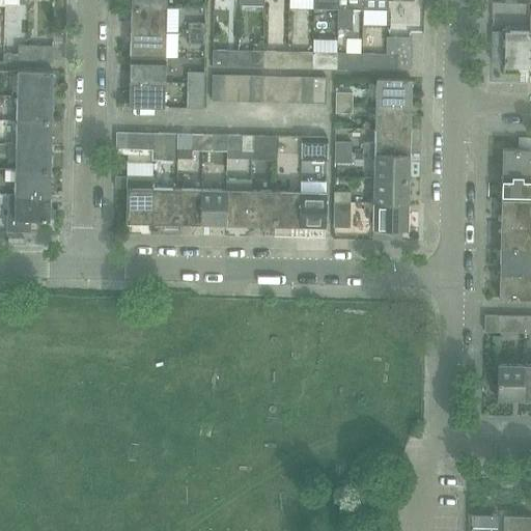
[(337,0),(337,27),(352,27),(353,9),(362,9),(362,0),(337,0)]
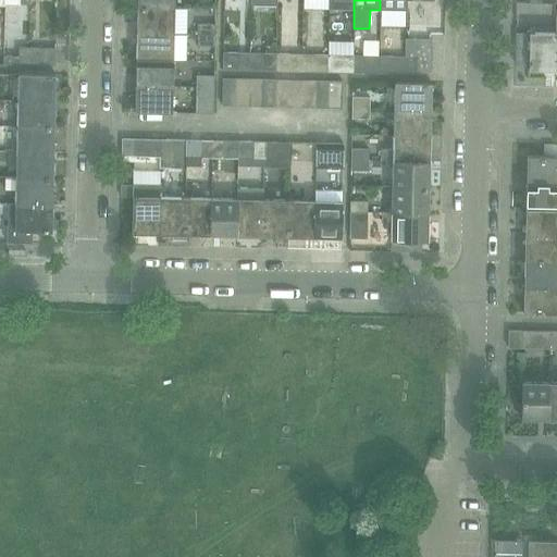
[(380,0),(380,10),(407,11),(406,0),(380,0)]
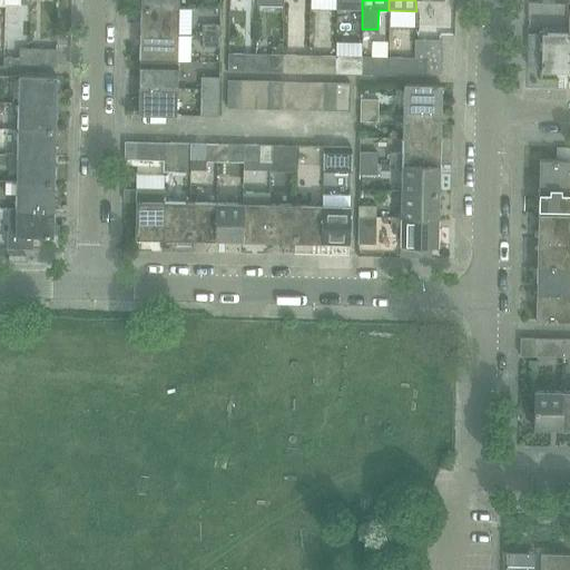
[(140,7),(139,33),(177,35),(177,8),(140,7)]
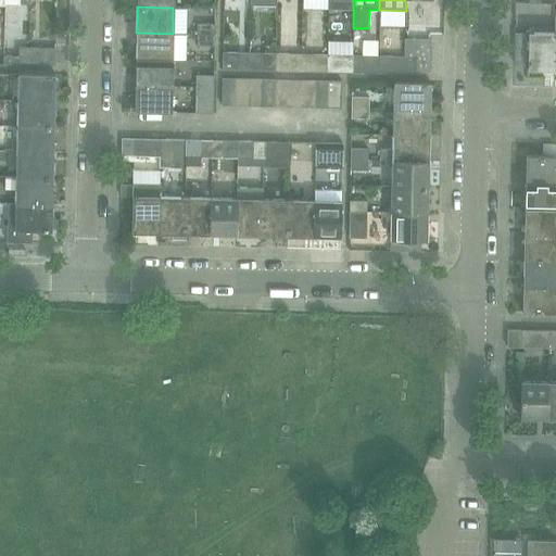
[(297,9),(295,37),(316,38),(317,10),(297,9)]
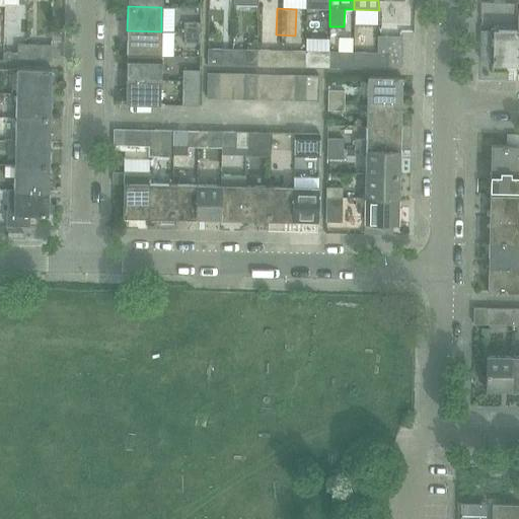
[(183,22),(183,31),(201,32),(201,22),(183,22)]
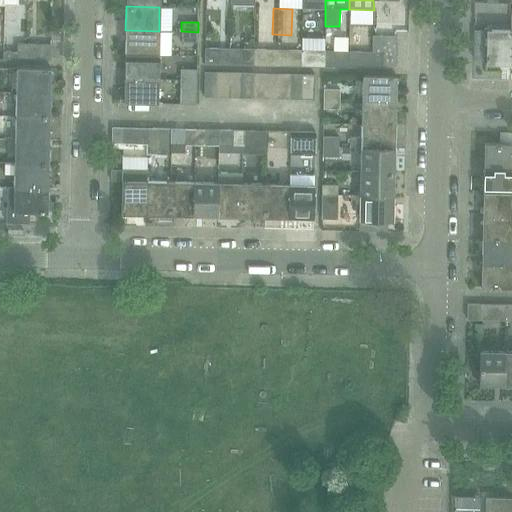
[(125,30),(125,54),(158,54),(159,31),(125,30)]
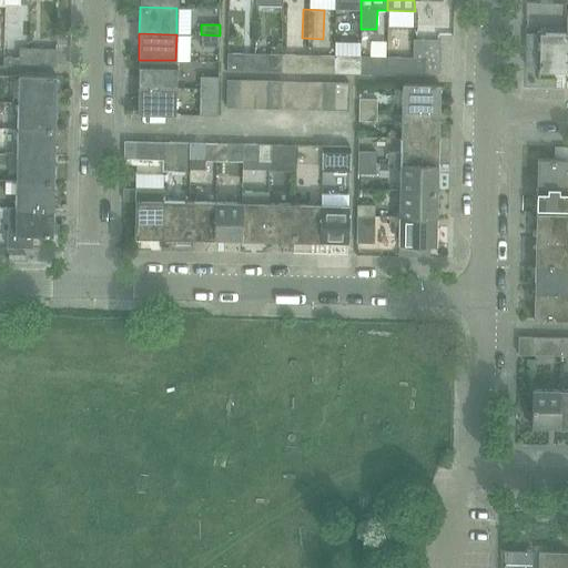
[(538,70),(566,71),(566,33),(539,33),(538,70)]
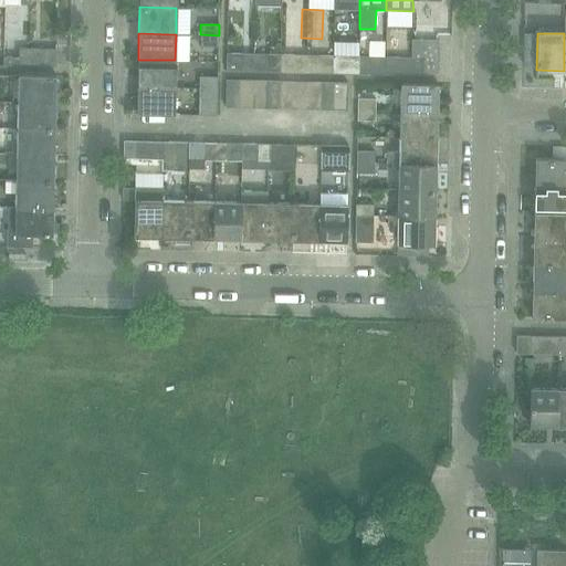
[(219,35),(200,34),(200,46),(218,46),(219,35)]
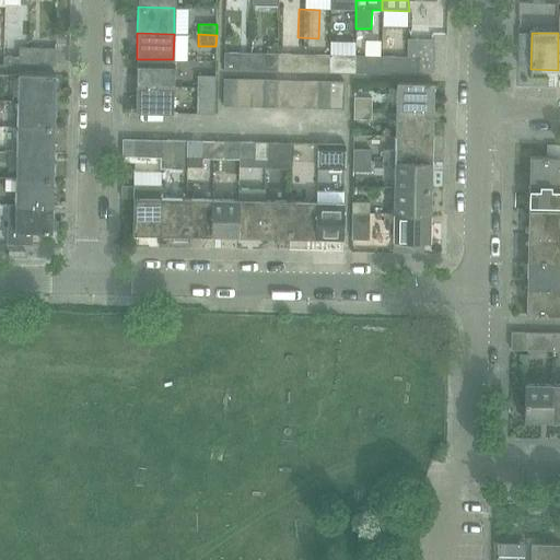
[(407,58),(407,74),(433,74),(434,39),(408,39),(407,58)]
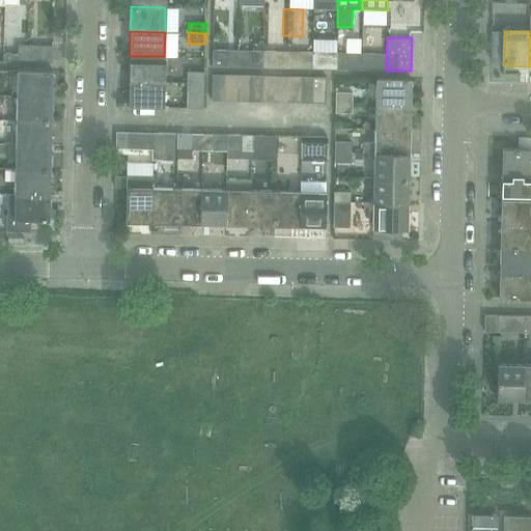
[(2,61),(28,61),(28,45),(17,45),(17,53),(2,53),(2,61)]
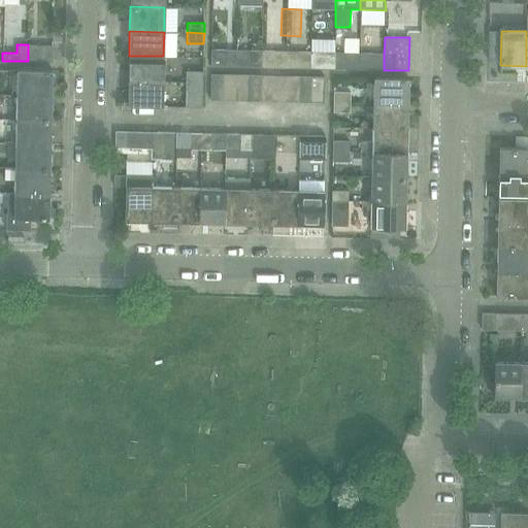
[(28,44),(28,61),(52,62),(53,45),(28,44)]
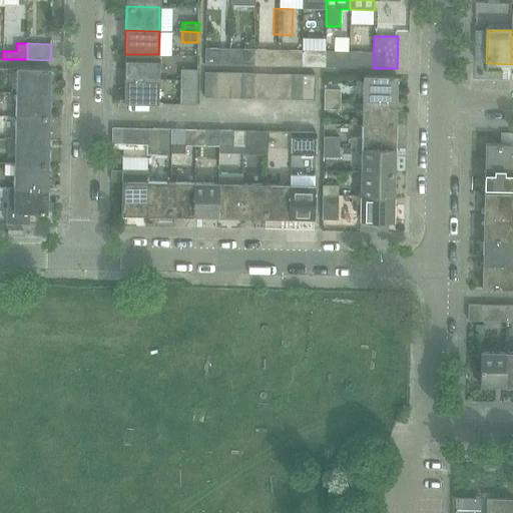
[(204,64),(228,64),(229,49),(205,48),(204,64)]
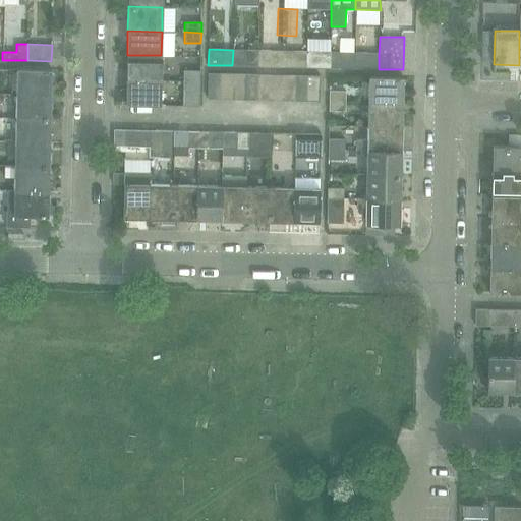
[(257,51),(233,50),(232,65),(257,66),(257,51)]
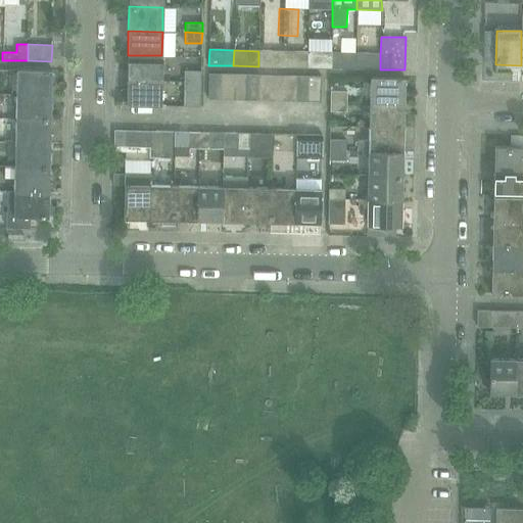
[(283,51),(258,51),(258,66),(282,67),(283,51)]
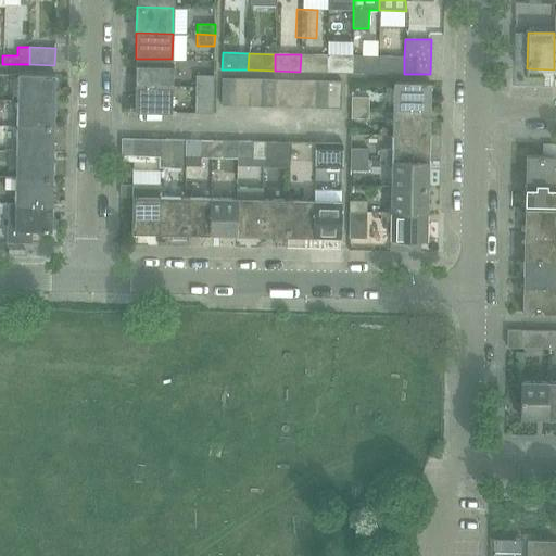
[(326,55),(301,54),(300,72),(326,72),(326,55)]
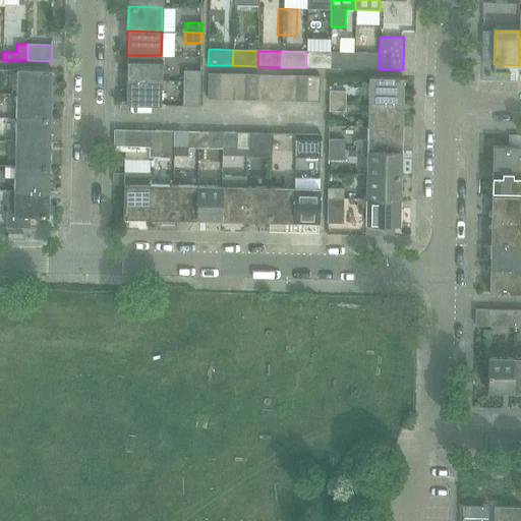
[(330,53),(305,52),(305,67),(330,67),(330,53)]
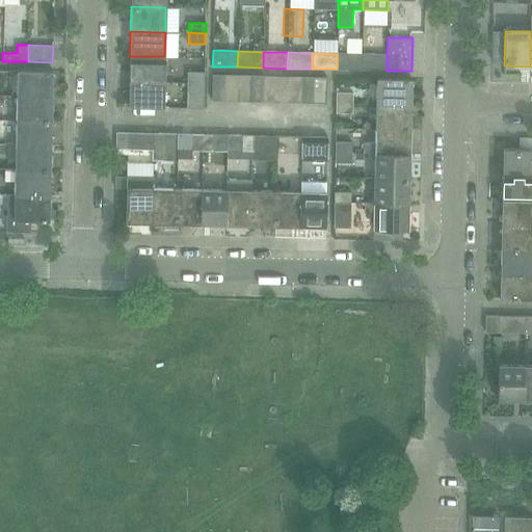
[(362,54),(337,54),(337,69),(362,70),(362,54)]
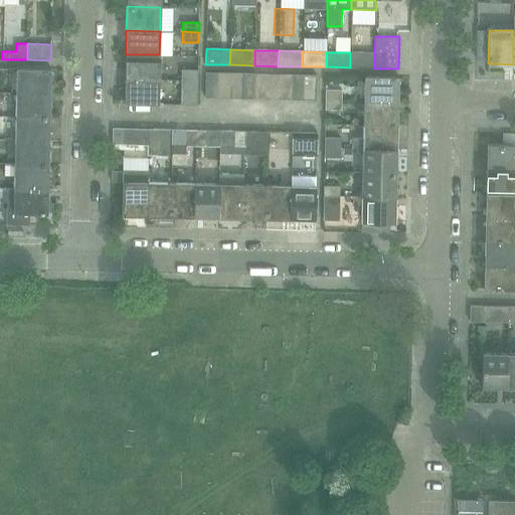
[(374,53),(350,52),(350,67),(374,68),(374,53)]
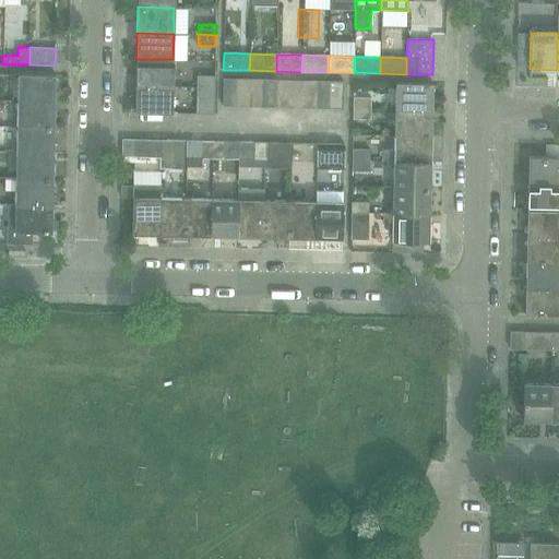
[(137,59),(135,85),(173,85),(173,59),(137,59)]
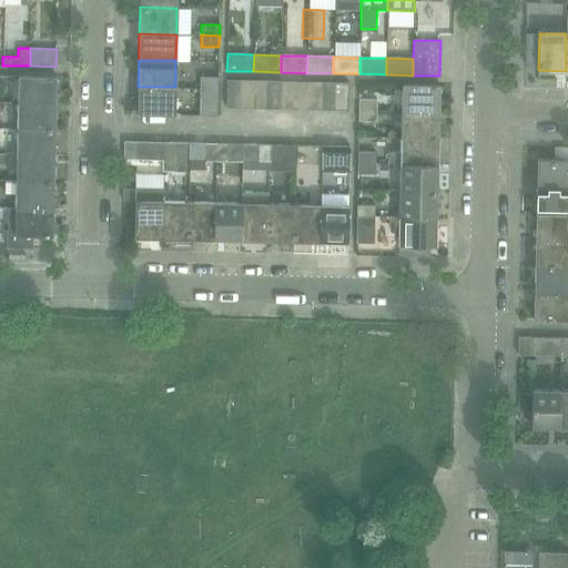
[(19,74),(18,101),(56,102),(56,75),(19,74)]
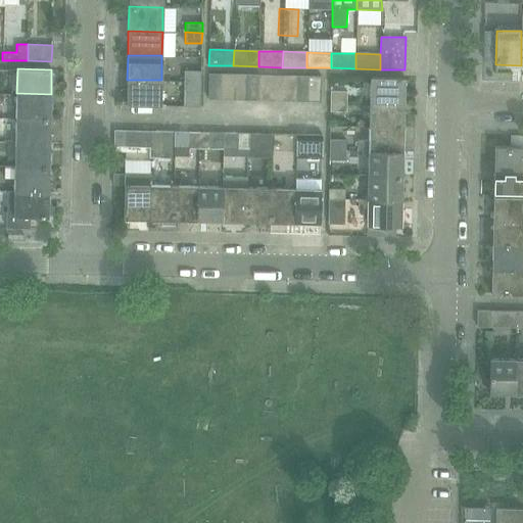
[(184,70),(184,81),(200,81),(200,72),(184,70)]
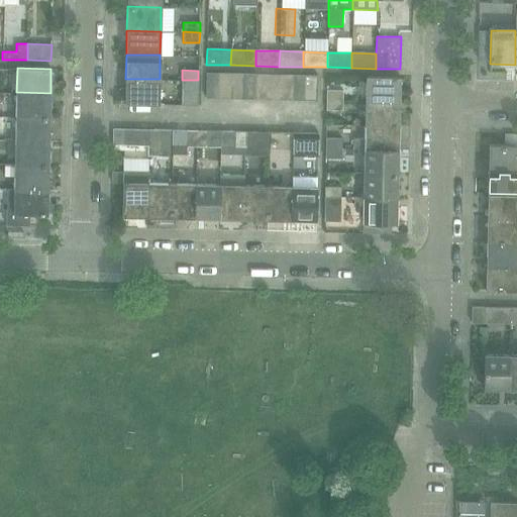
[(205,96),(218,97),(218,72),(206,72),(205,96)]
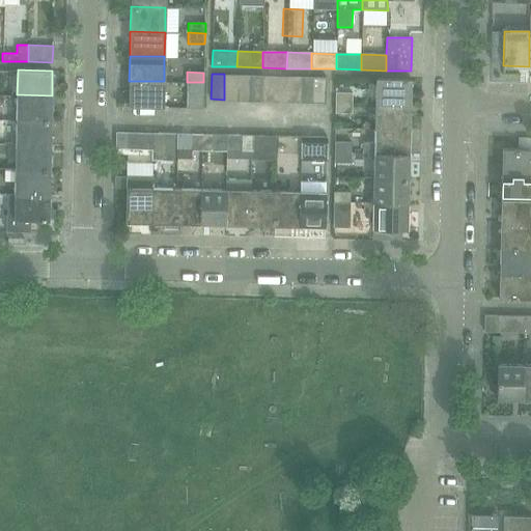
[(224,100),(236,100),(238,75),(224,74),(224,100)]
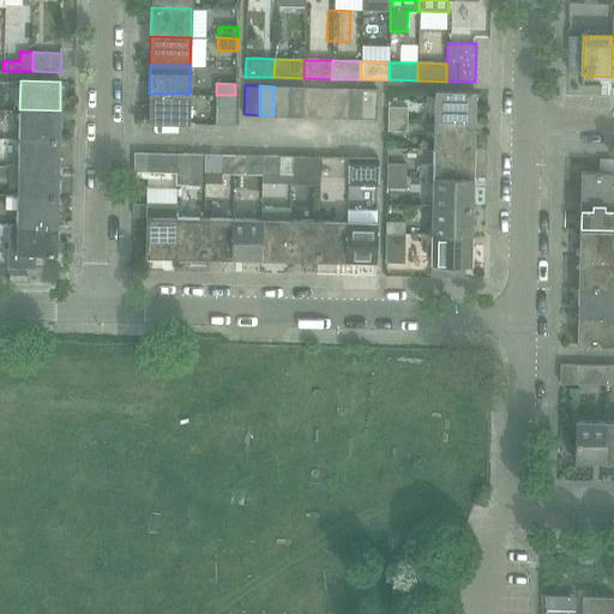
[(274,115),(289,115),(289,86),(275,86),(274,115)]
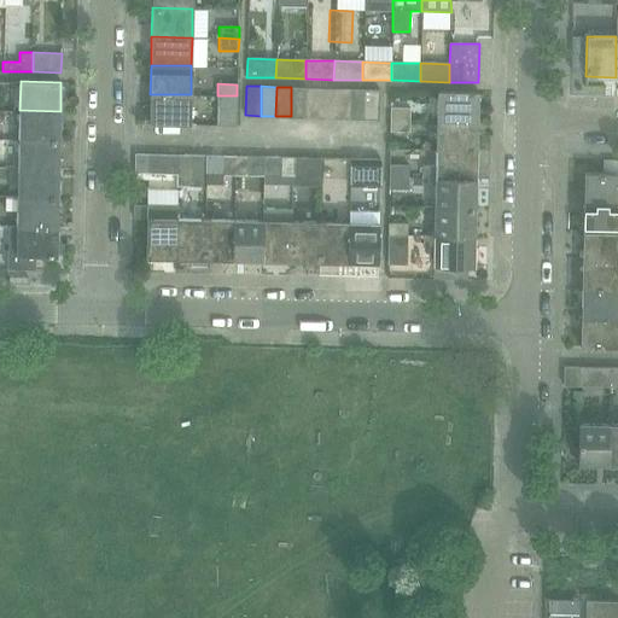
[(291,116),(305,117),(307,87),(291,87),(291,116)]
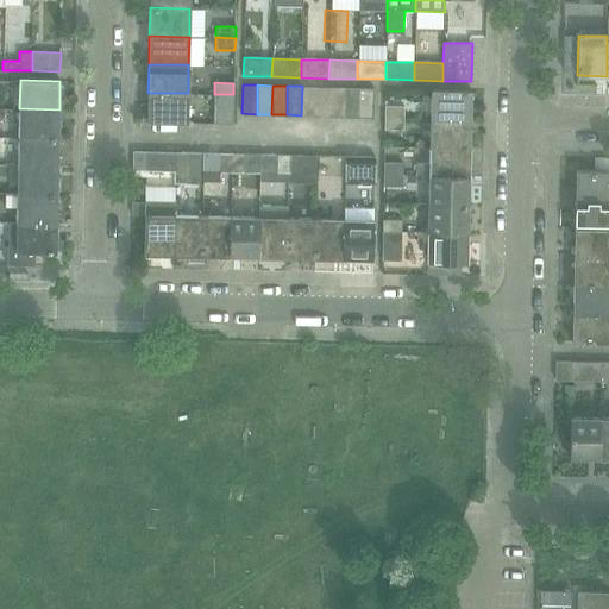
[(301,115),(315,115),(315,87),(302,86),(301,115)]
